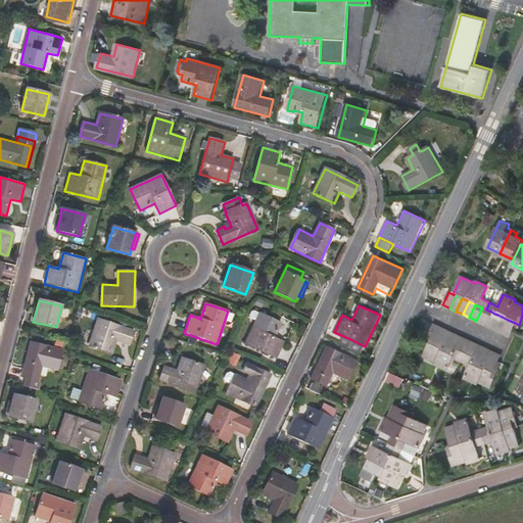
[(482,324),(488,311),(486,310),(482,307),(476,321),(479,322),(482,324)]
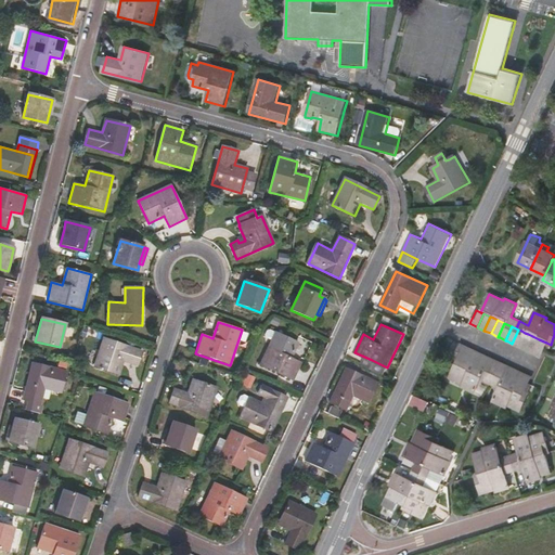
[(521,331),(518,330),(512,344),(518,346),(525,333),(521,331)]
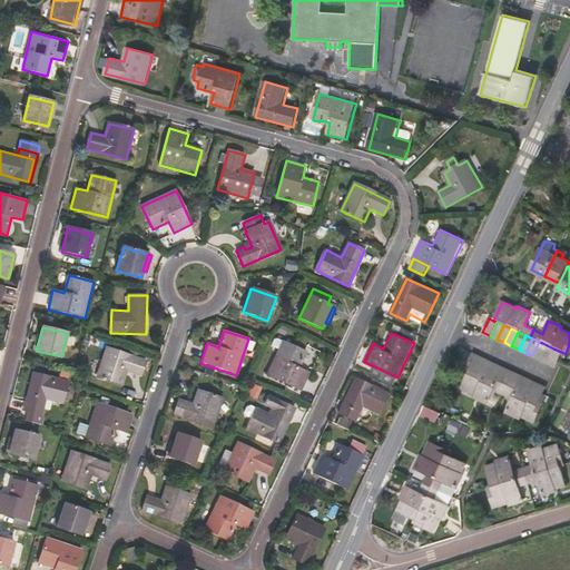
[(306,352),(283,341),(266,375),(301,391),(310,373),(300,367),(306,352)]
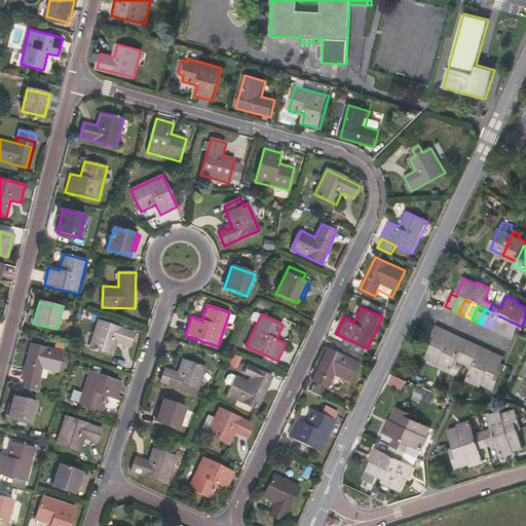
[(497,315),(491,328),(498,331),(504,318),(500,316),(497,315)]
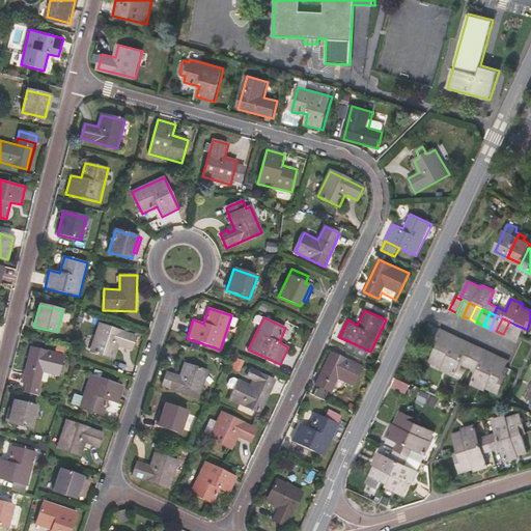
[(509,337),(515,325),(509,322),(503,334),(509,337)]
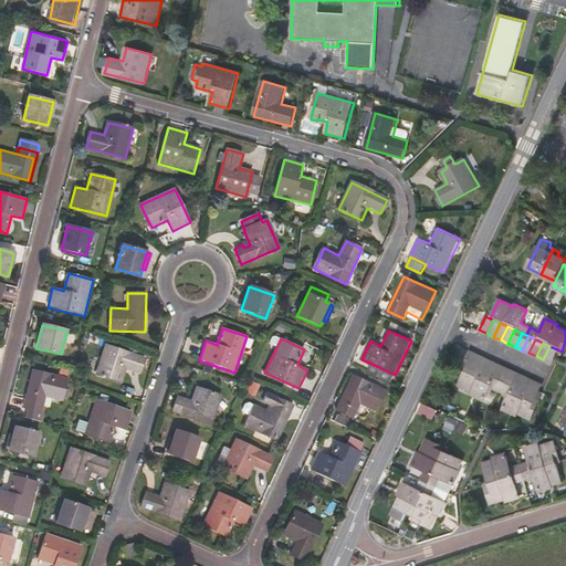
[(145,359),(106,345),(96,374),(121,381),(125,369),(139,374),(145,359)]
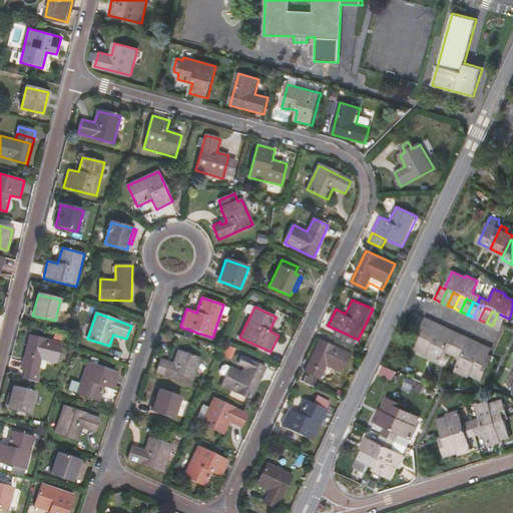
[(502,324),(505,317),(498,314),(492,326),(499,329),(502,324)]
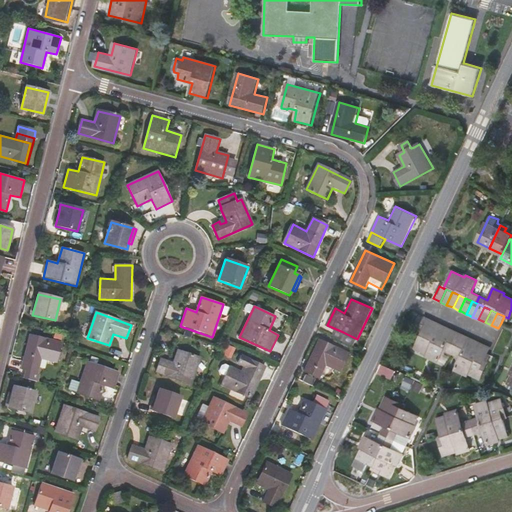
[(419,329),(423,331),(426,333),(432,319),(425,316),(419,329)]
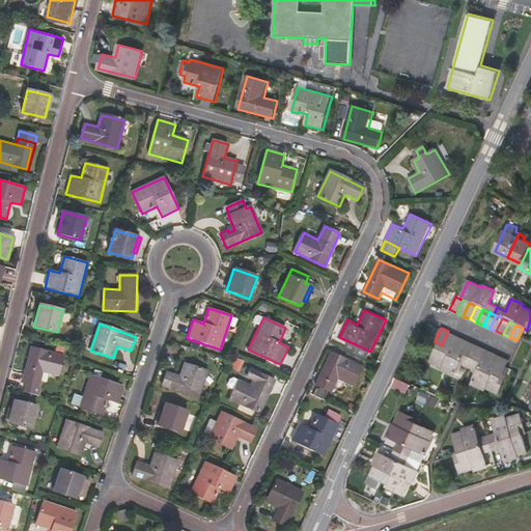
[(448,331),(442,345),(448,348),(454,334),(448,331)]
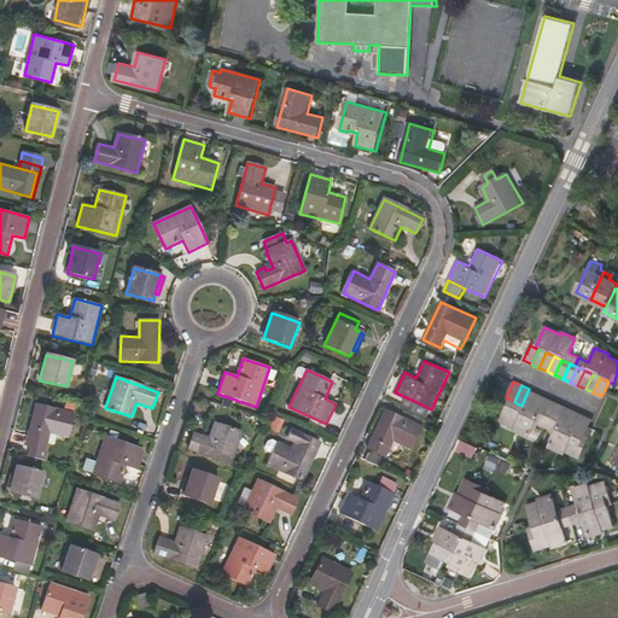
[(529,408),(536,392),(529,389),(522,406),(529,408)]
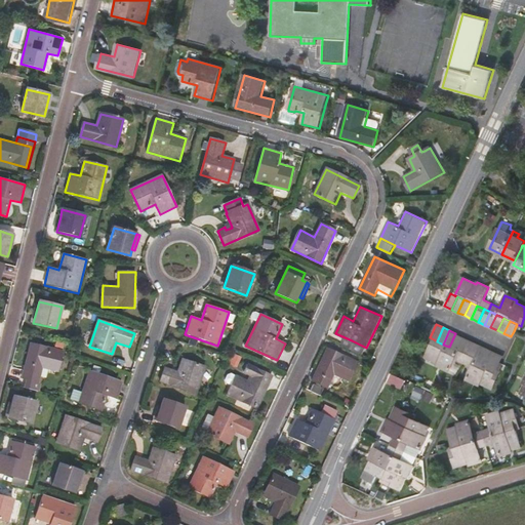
[(449,347),(456,350),(462,336),(461,336),(455,333),(449,347)]
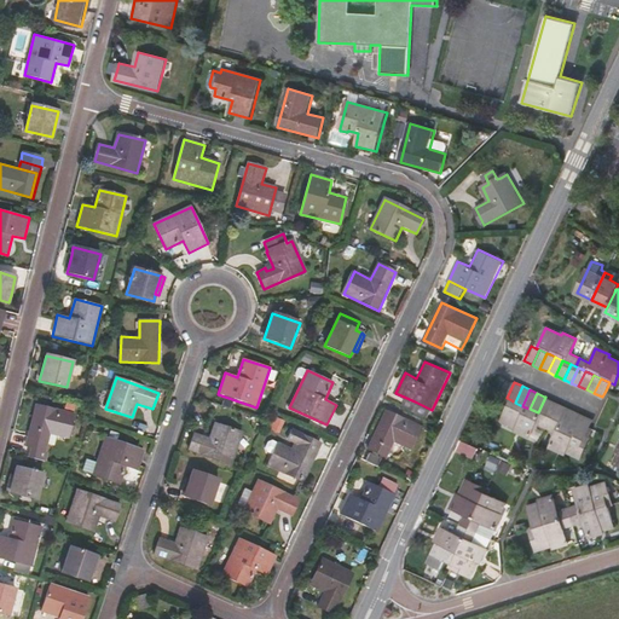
[(538,412),(545,416),(553,400),(548,398),(545,397),(538,412)]
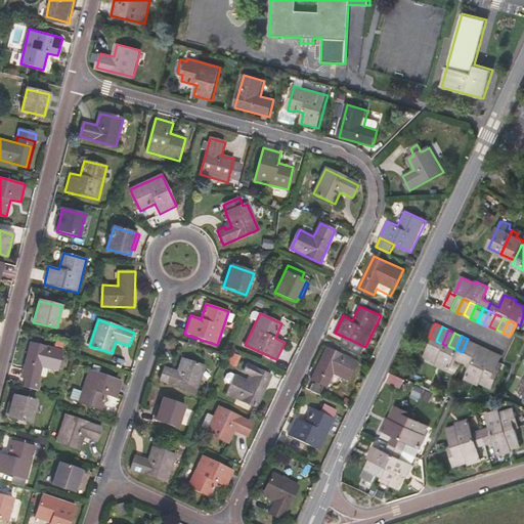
[(466,354),(462,352),(455,349),(448,346),(442,344),(436,341),(433,339),(425,356),(438,362),(437,364),(448,369),(454,357),(463,361),(466,354)]
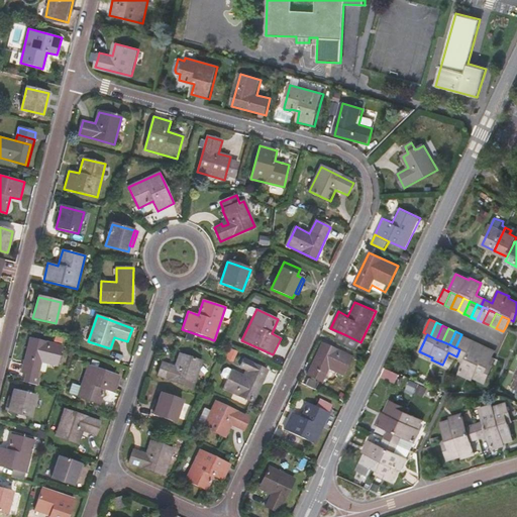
[(459,349),(462,350),(469,338),(461,334),(455,347),(459,349)]
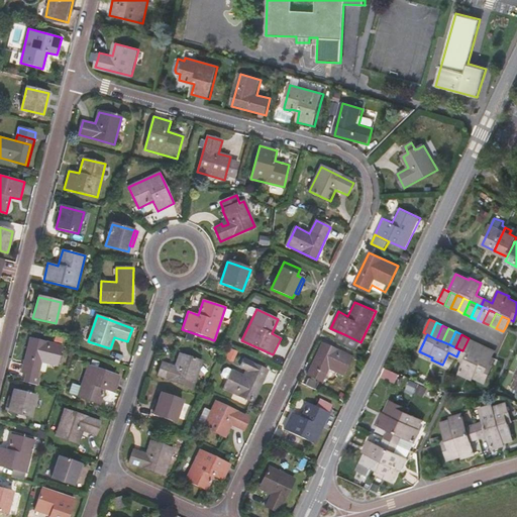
[(346,335),(343,342),(357,348),(360,342),(346,335)]
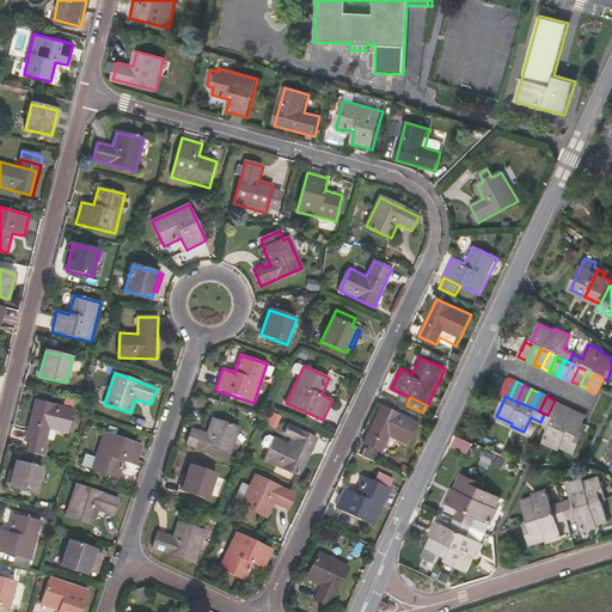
[(41,456),(46,440),(48,429),(66,434),(67,430),(69,422),(73,410),(35,401),(25,440),(30,442),(28,452),(41,456)]
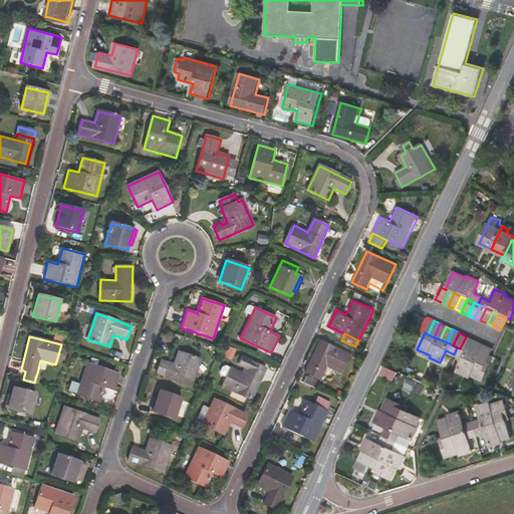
[(466,336),(460,348),(466,351),(472,339),(466,336)]
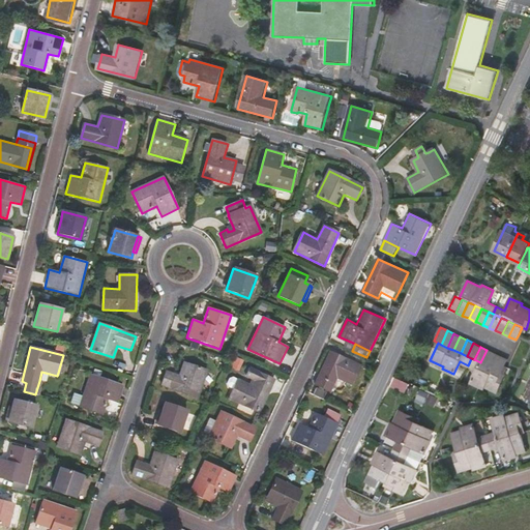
[(480,362),(488,366),(494,353),(487,350),(480,362)]
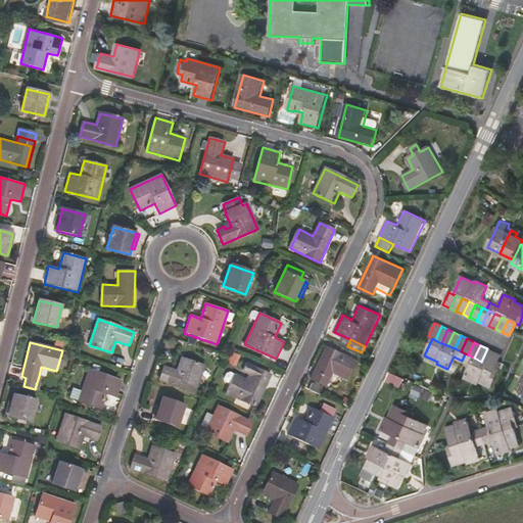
[(355,361),(325,346),(310,379),(326,386),(331,374),(346,381),(355,361)]
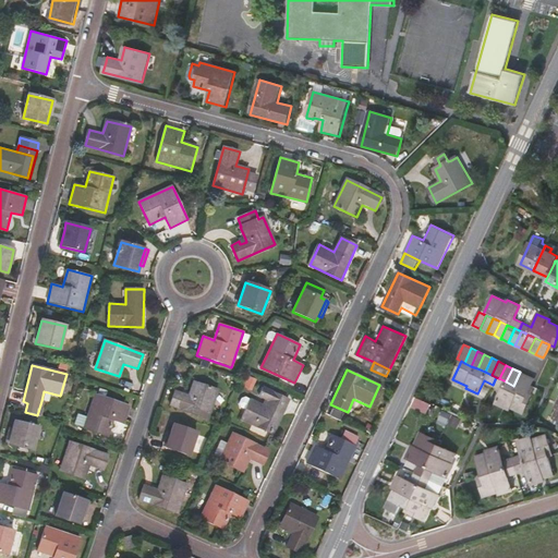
[(520,372),(513,386),(520,388),(526,375),(520,372)]
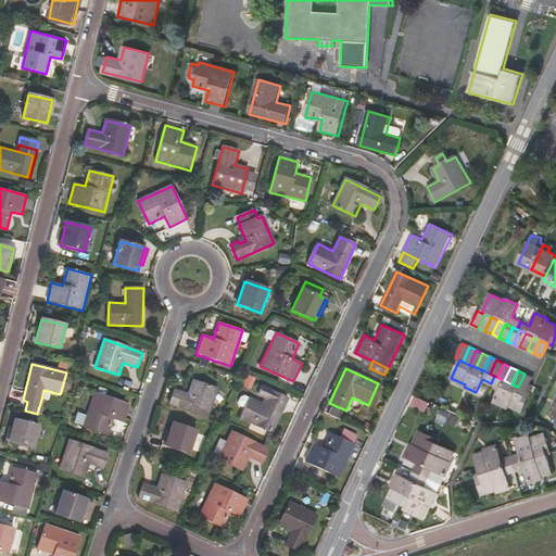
[(518,387),(526,391),(529,383),(532,377),(525,374),(518,387)]
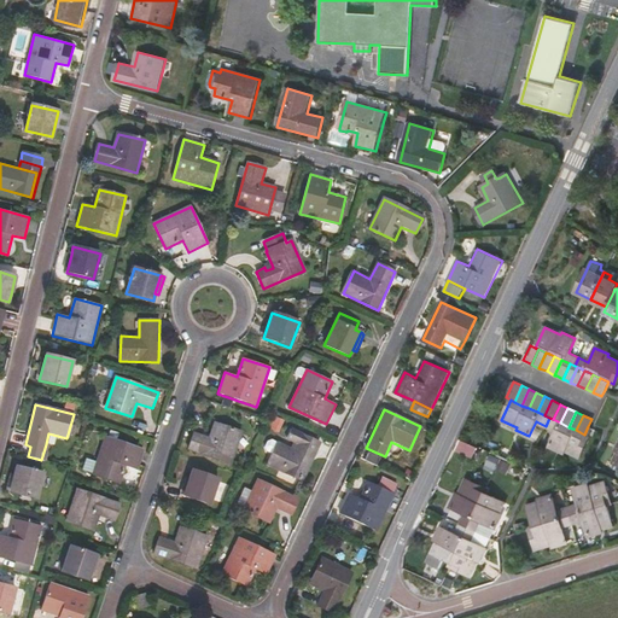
[(576,430),(569,427),(560,423),(553,419),(549,418),(546,426),(555,431),(549,445),(563,453),(564,449),(578,456),(588,436),(584,435),(576,430)]
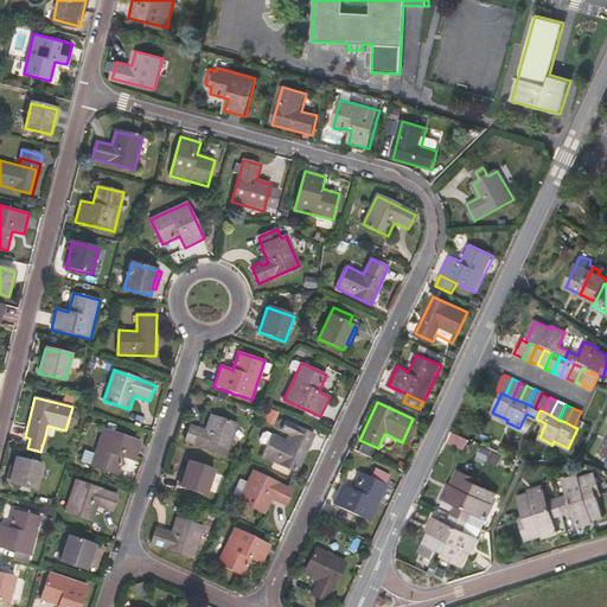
[(236,426),(210,416),(205,430),(190,425),(184,441),(227,455),(236,426)]
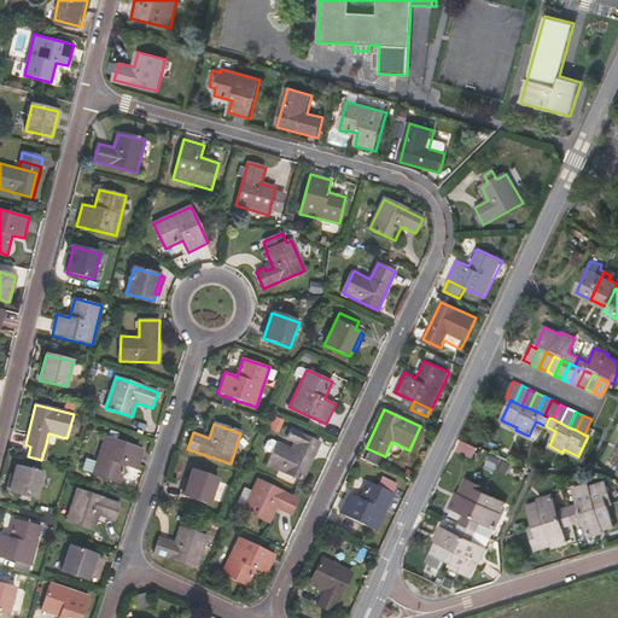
[(145,449),(105,436),(92,476),(118,484),(126,466),(138,471),(145,449)]
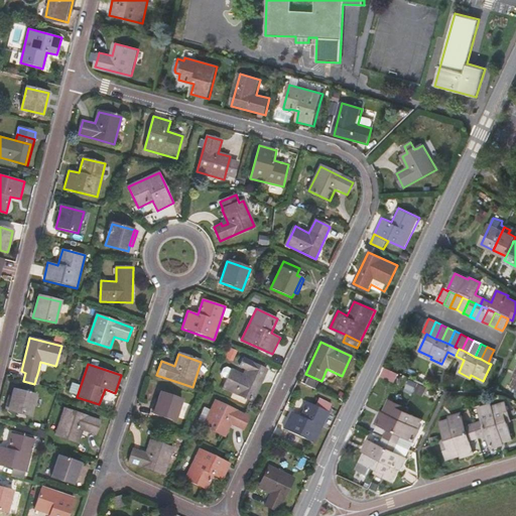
[(268,371),(252,364),(246,376),(232,370),(223,388),(253,402),(268,371)]
